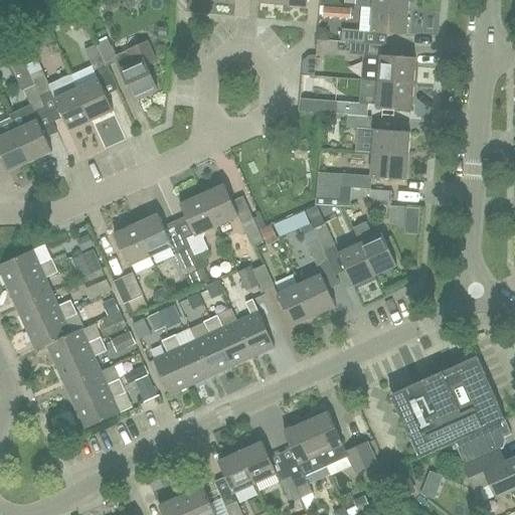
[(414,0),(372,0),(372,8),(407,10),(408,1),(414,2),(414,0)]
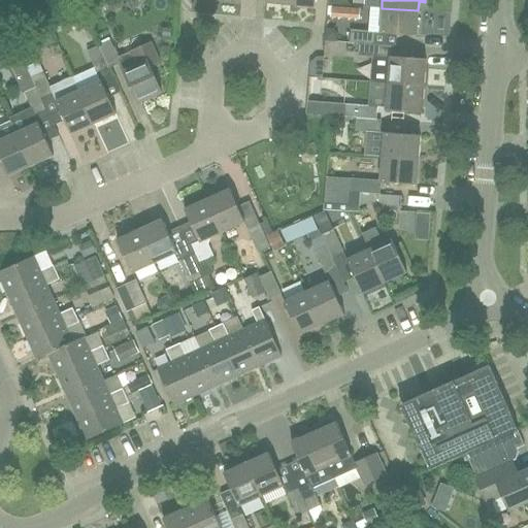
[(360,8),(332,5),(331,17),(359,19),(360,8)]
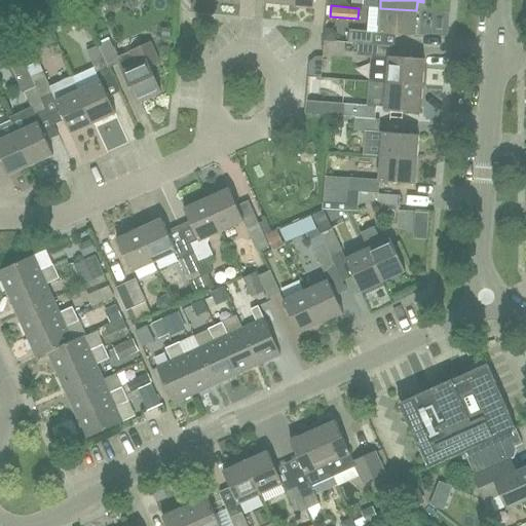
[(416,10),(380,8),(378,32),(414,35),(416,10)]
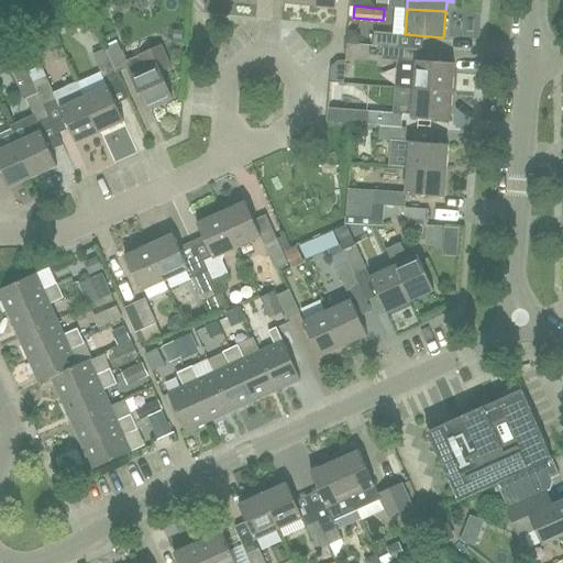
[(92,24),(87,13),(75,19),(78,24),(85,28),(92,24)]
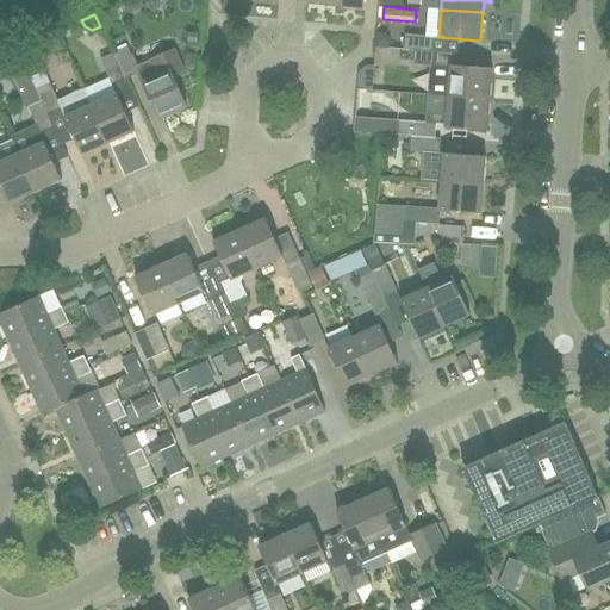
[(385,32),(377,31),(375,47),(390,48),(390,38),(385,32)]
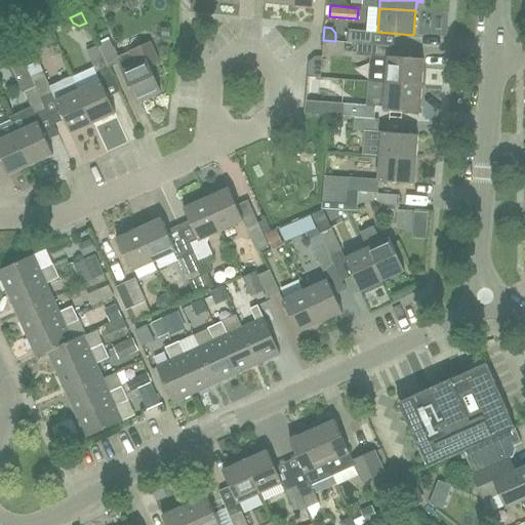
[(373,31),(349,29),(348,42),(357,43),(372,44),(373,31)]
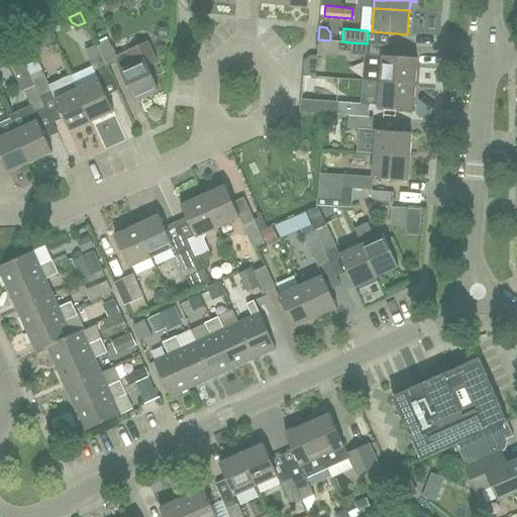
[(108,39),(96,44),(107,67),(118,63),(135,101),(158,91),(146,66),(157,61),(147,40),(127,49),(128,49),(115,56),(108,39)]
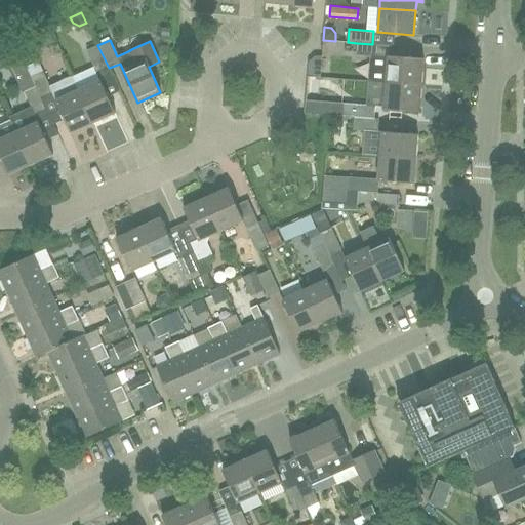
[(15,43),(0,49),(0,51),(7,67),(24,59),(15,43)]
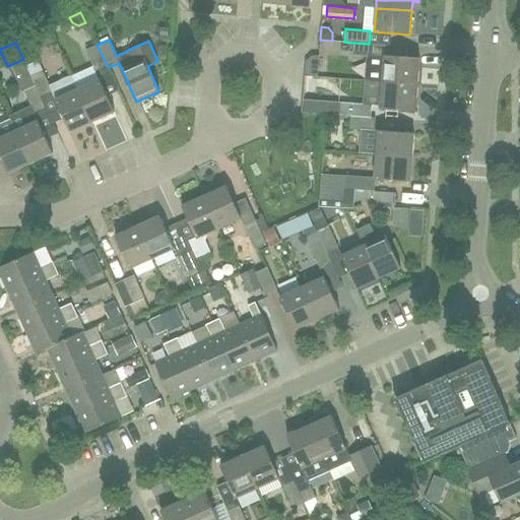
[(369,44),(353,43),(352,54),(384,56),(384,45),(369,44)]
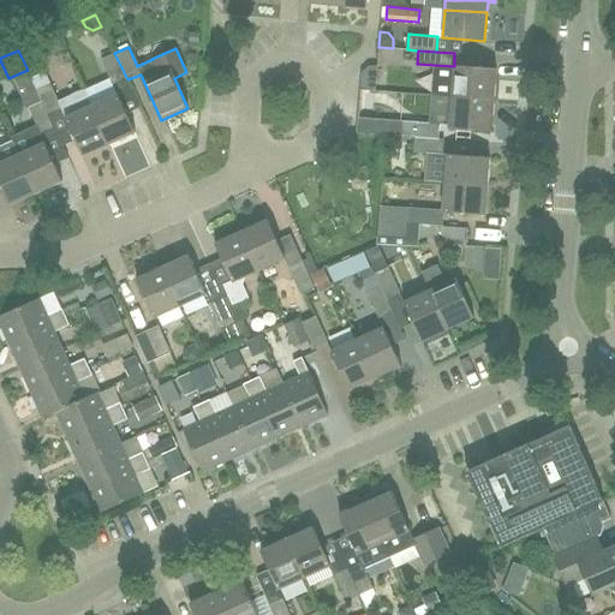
[(127,79),(114,53),(102,58),(114,85),(127,79)]
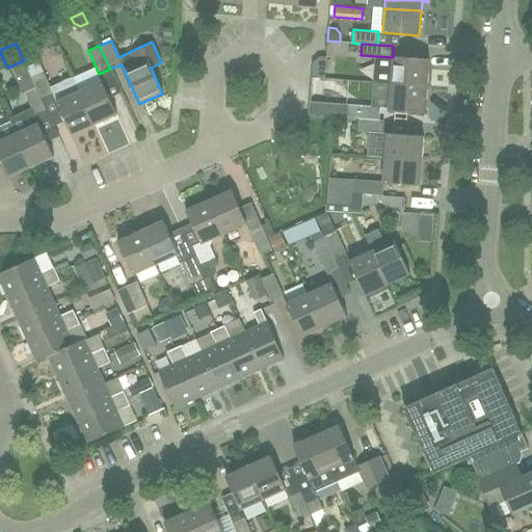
[(313,63),(311,77),(323,78),(325,56),(319,57),(313,63)]
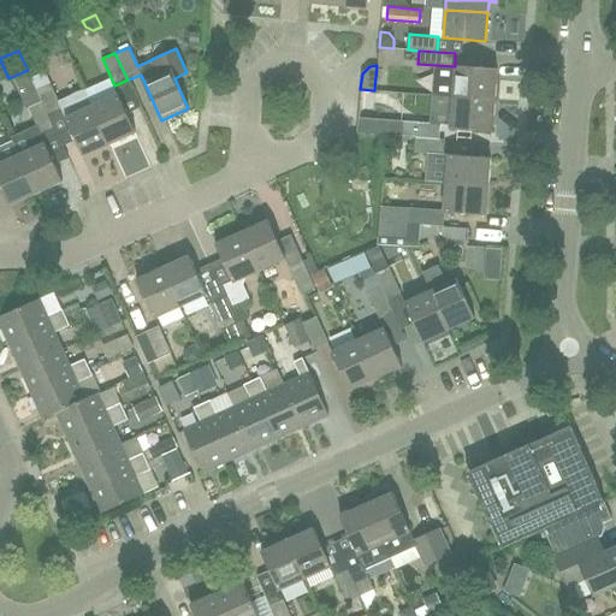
[(497,70),(455,66),(452,96),(495,100),(497,70)]
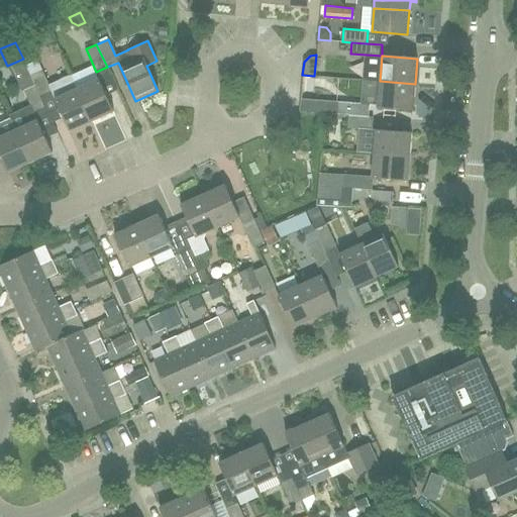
[(91,121),(77,89),(71,76),(48,85),(38,60),(26,65),(34,86),(35,85),(40,96),(52,91),(70,131),(91,121)]
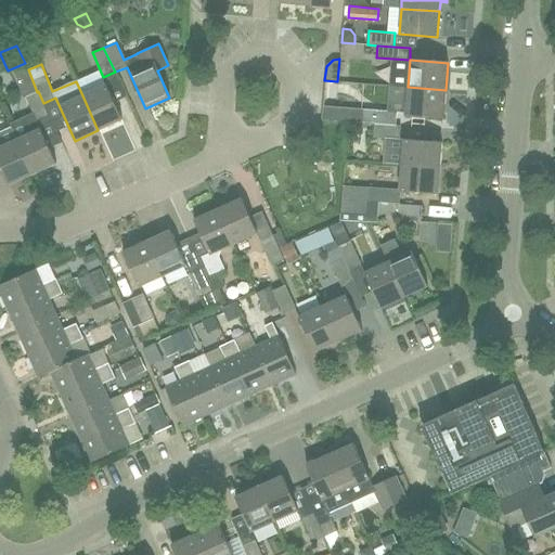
[(371,97),(392,98),(394,84),(371,82),(371,97)]
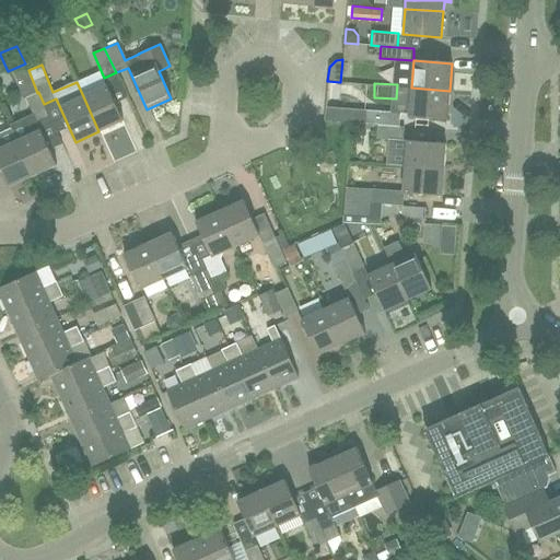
[(107,85),(83,96),(98,131),(123,120),(107,85)]
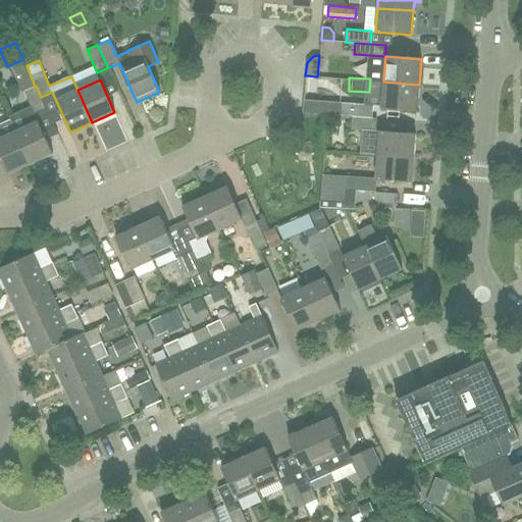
[(419,85),(383,82),(381,108),(417,111),(419,85)]
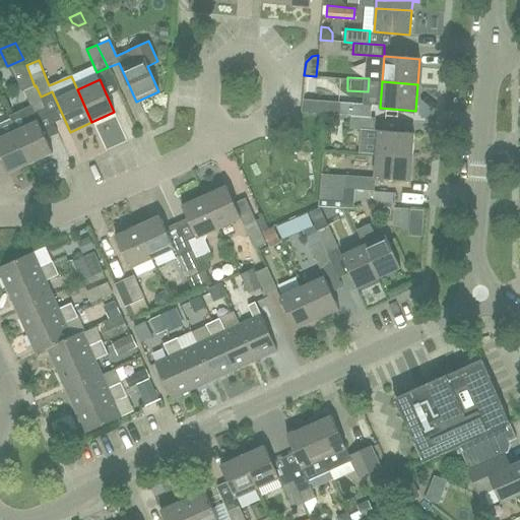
[(36,85),(35,86),(24,90),(35,114),(46,109),(41,96),(36,85)]
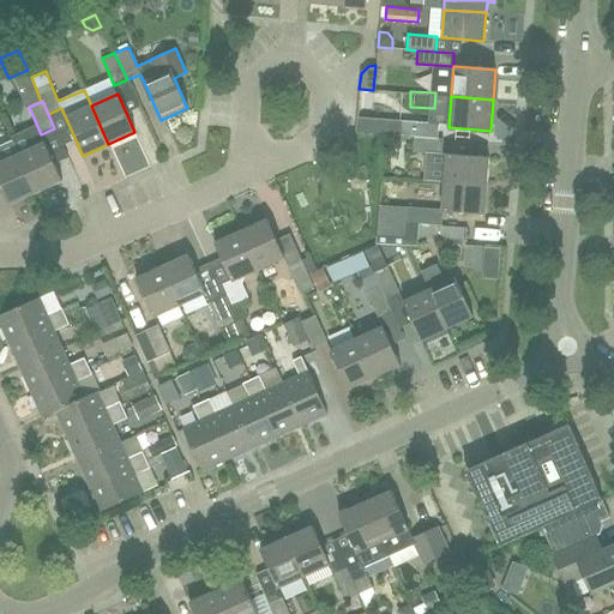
[(414,137),(444,139),(444,138),(438,138),(439,122),(391,119),(391,134),(414,137)]
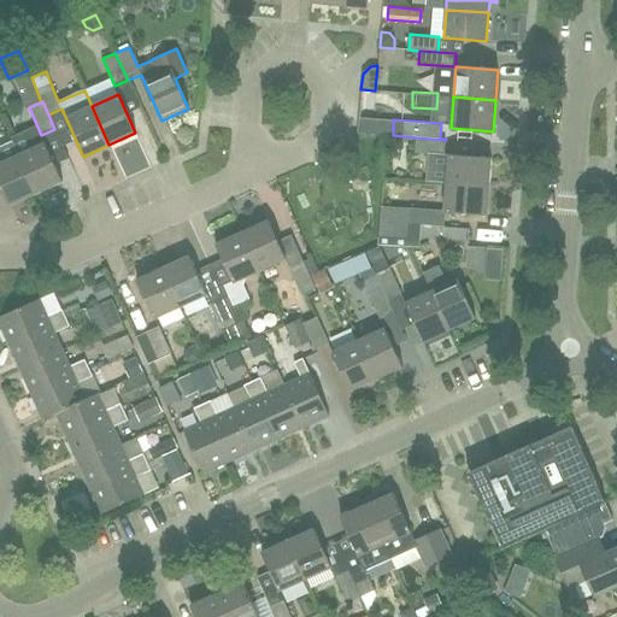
[(18,156),(36,193),(63,182),(45,144),(34,148),(27,134),(12,141),(19,154),(18,156)]
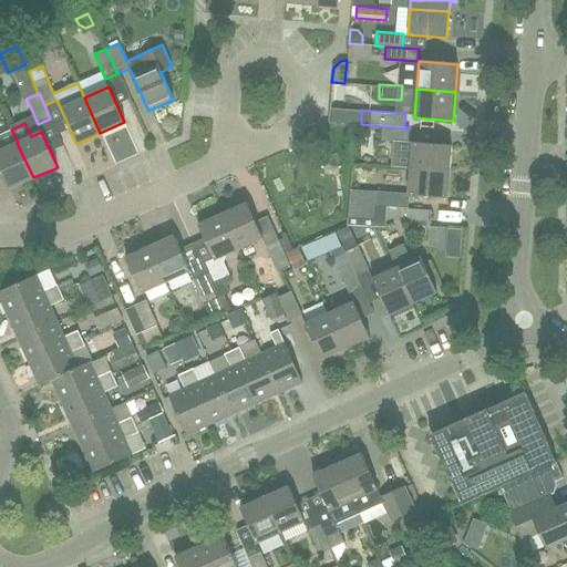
[(410,129),(382,126),(381,141),(409,142),(410,129)]
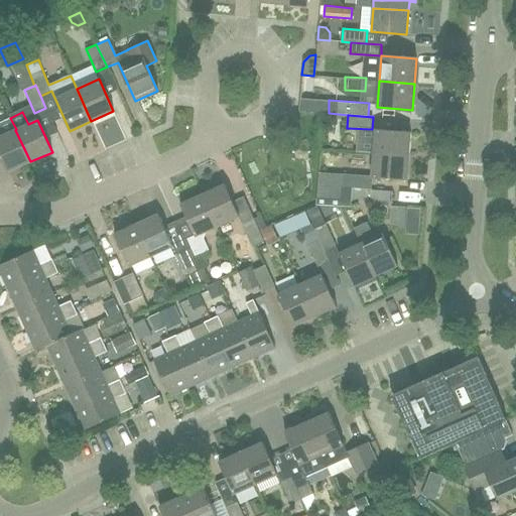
[(375,129),(373,153),(408,156),(410,132),(375,129)]
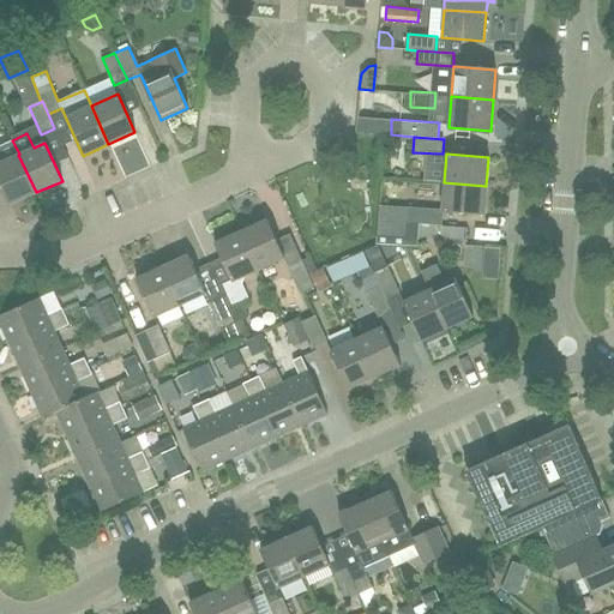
[(36,192),(18,155),(0,162),(0,182),(10,204),(36,192)]
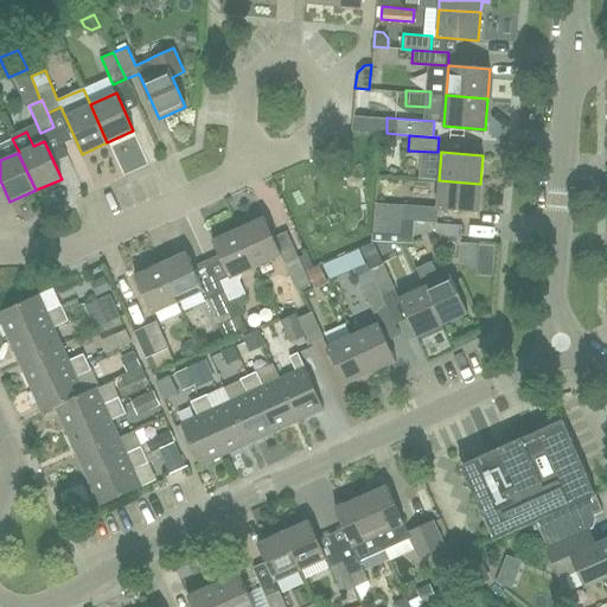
[(374,218),(403,221),(404,205),(391,204),(394,181),(393,177),(377,177),(374,218)]
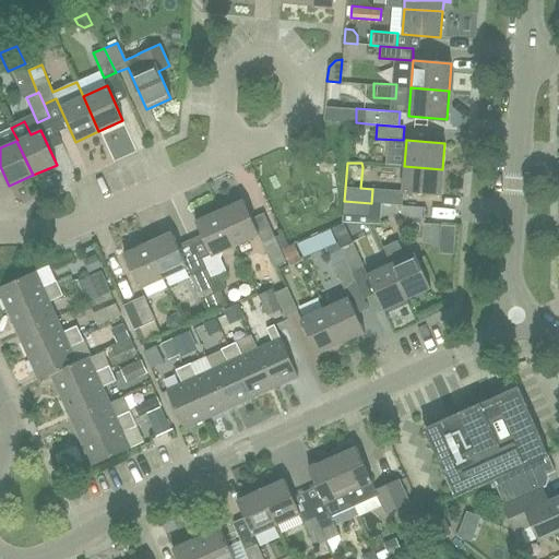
[(442,169),(404,166),(402,192),(440,195),(442,169)]
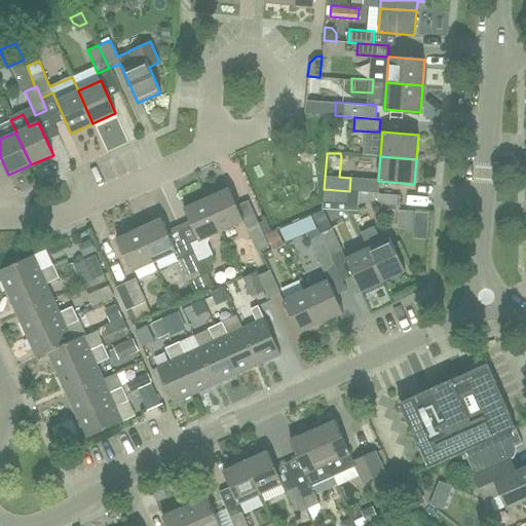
[(207,198),(221,231),(243,221),(228,188),(207,198)]
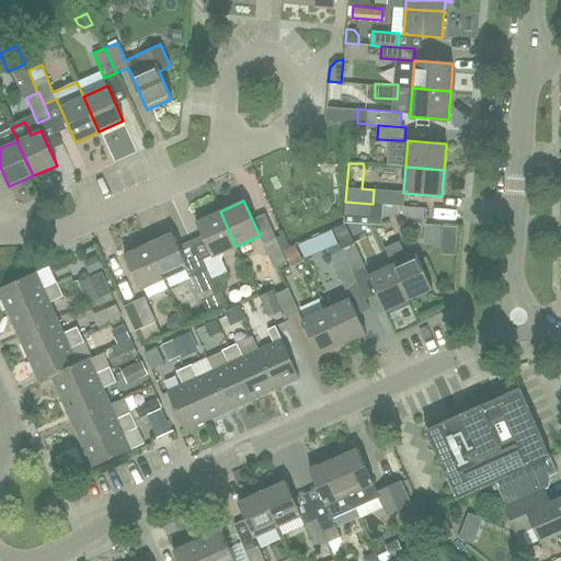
[(373,204),(345,202),(344,215),(370,217),(373,204)]
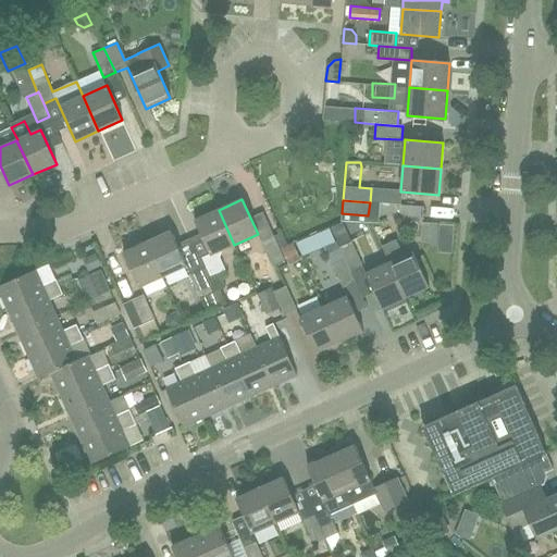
[(234,245),(219,210),(195,221),(210,254),(202,257),(206,267),(202,269),(213,293),(221,289),(225,287),(219,273),(226,270),(218,251),(234,245)]
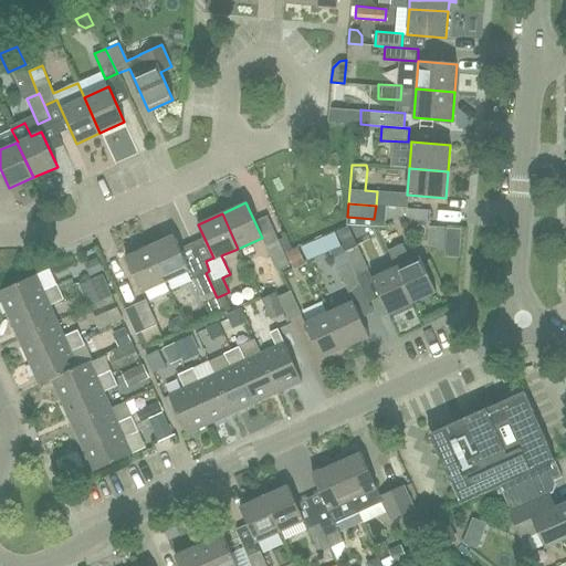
[(448,228),(447,240),(461,241),(462,229),(448,228)]
